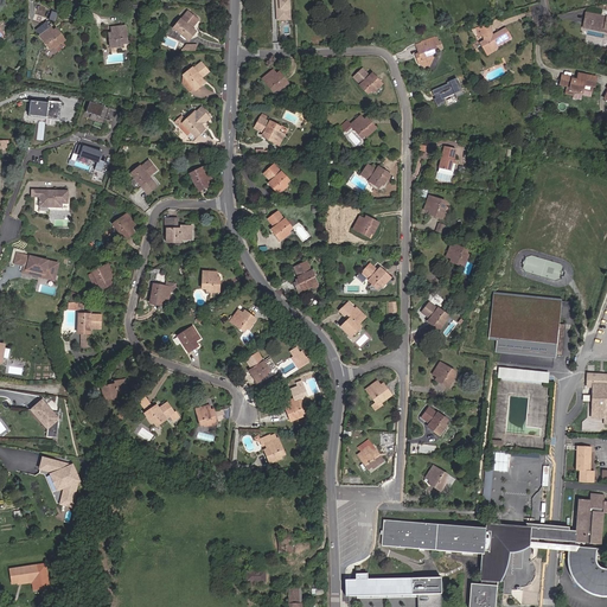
[(288,17),(287,0),(274,0),(275,5),(279,5),(279,10),(275,10),(275,18),(288,17)]
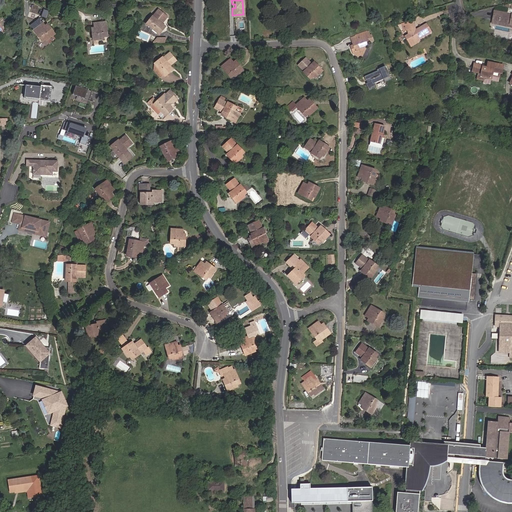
[(511,6),(505,5),(505,11),(493,9),(492,18),(511,21),(511,6)]
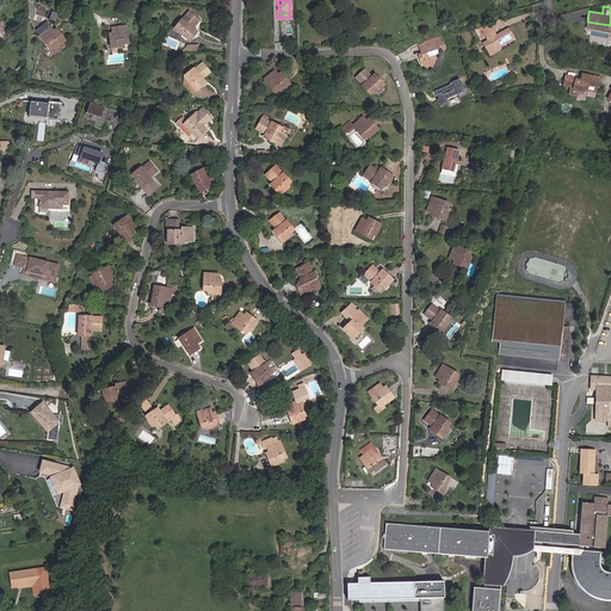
[(176,25),(190,37),(197,29),(192,25),(201,14),(191,7),(176,25)]
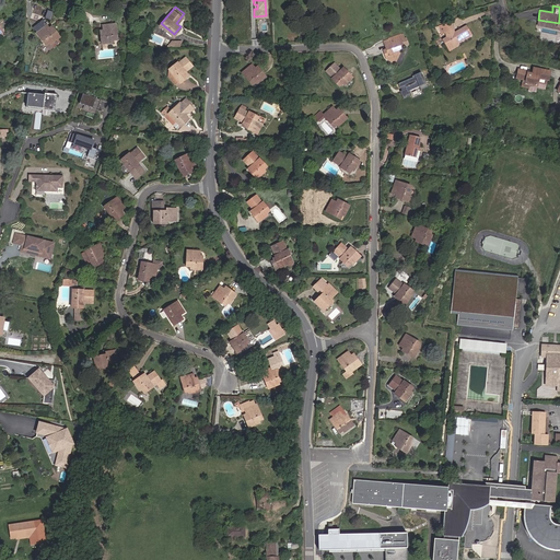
[(53,20),(56,11),(49,9),(46,18),(53,20)]
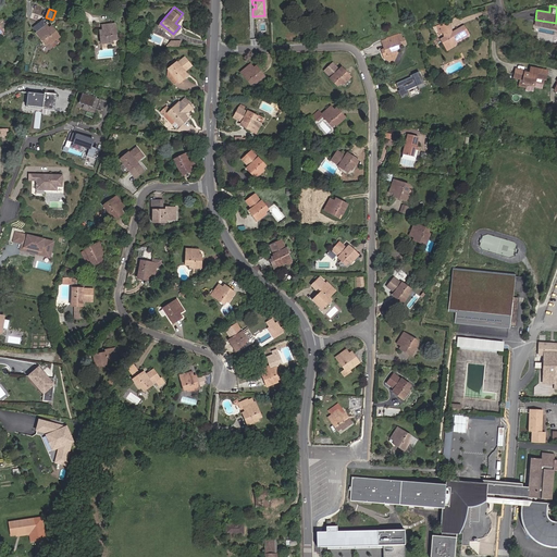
[(52,29),(44,19),(35,27),(49,44),(60,34),(54,27),(52,29)]
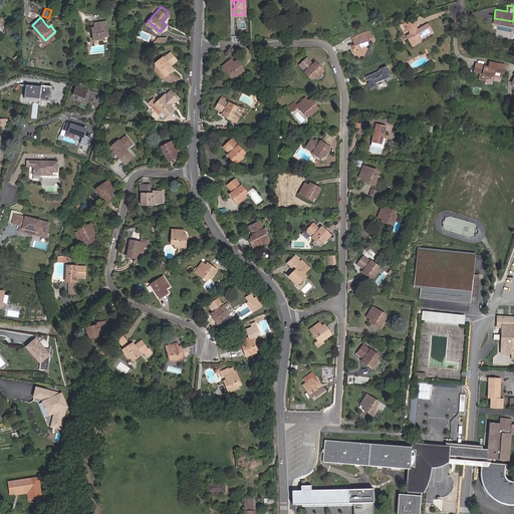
[(97,27),(93,28),(94,36),(111,33),(109,17),(96,19),(97,27)]
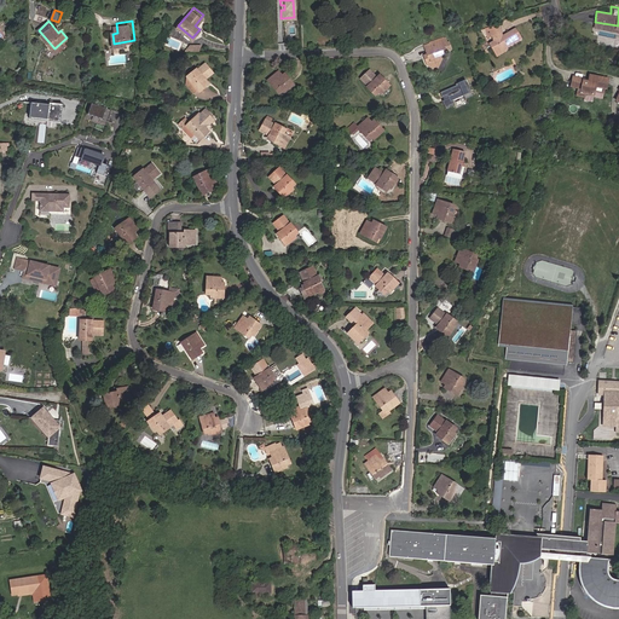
[(495,40),(492,41),(489,42),(497,57),(507,51),(505,46),(521,36),(516,25),(501,35),(499,36),(498,34),(493,35),(495,40)]
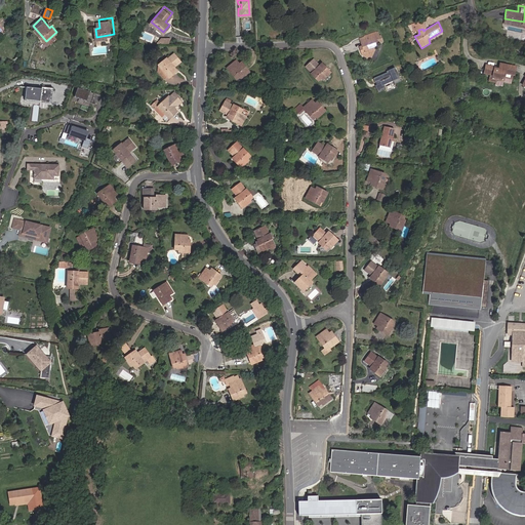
[(416,28),(417,35),(419,34),(418,30),(422,29),(423,31),(425,30),(423,26),(416,28)]
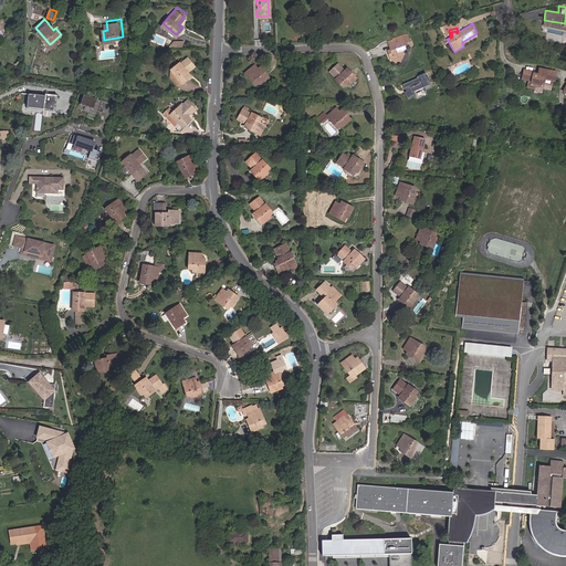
[(391,62),(394,62),(398,60),(399,58),(398,53),(404,52),(406,48),(404,41),(395,43),(386,46),(389,55),(387,56),(388,60),(391,62)]
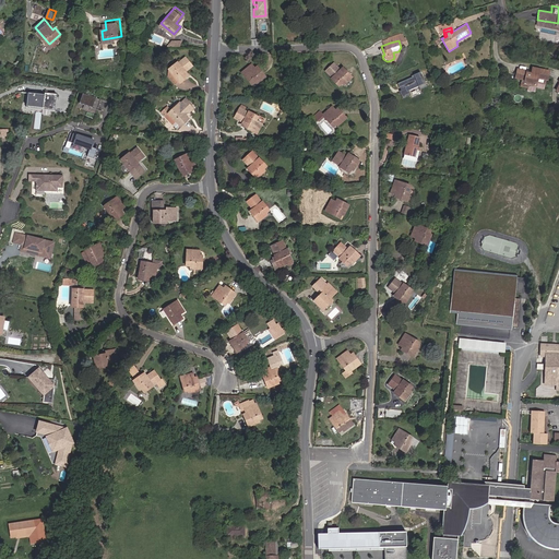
[(182,61),(180,58),(169,66),(178,79),(180,81),(188,75),(186,72),(194,66),(188,57),(182,61)]
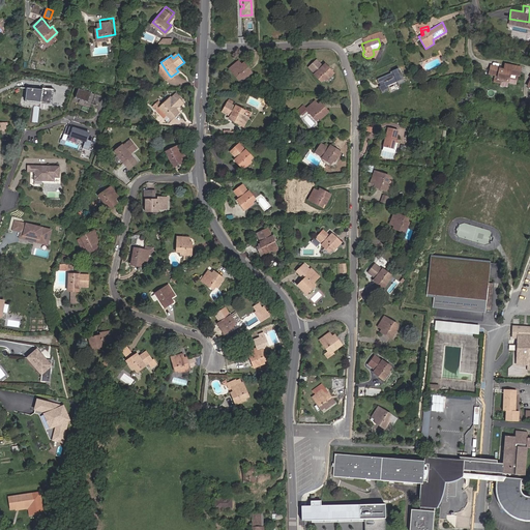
[(314,76),(323,85),(334,72),(326,65),(323,68),(317,61),(308,69),(315,75),(314,76)]
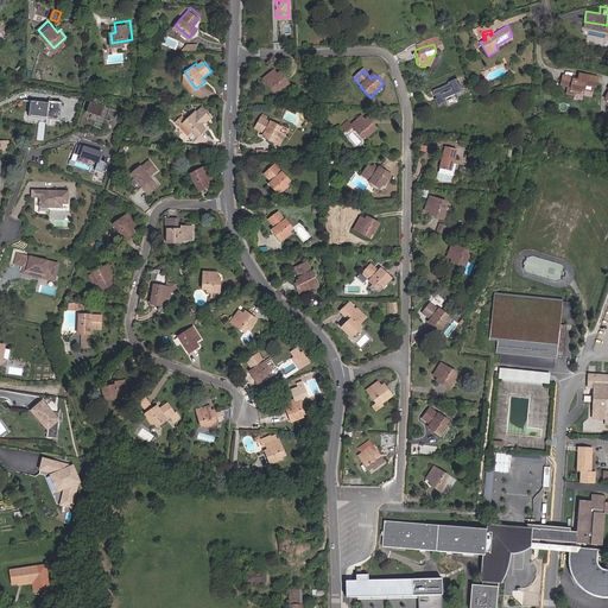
[(194,86),(184,71),(183,80),(190,89),(194,86)]
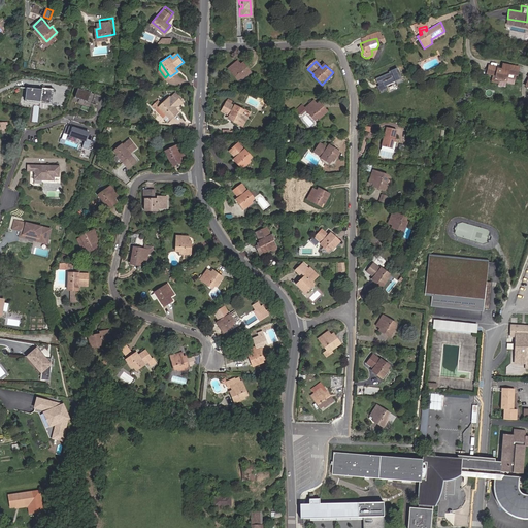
[(228,71),(239,83),(250,72),(243,66),(242,68),(237,63),(228,71)]
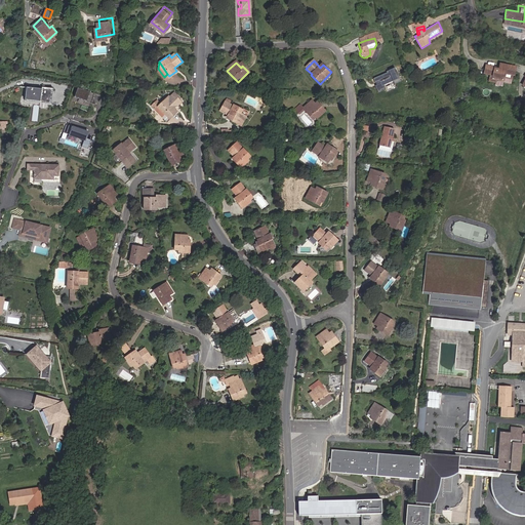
[(487,74),(492,75),(495,75),(497,78),(499,80),(500,80),(507,81),(508,73),(517,75),(519,66),(502,63),(501,69),(497,68),(497,67),(488,65),(487,74)]
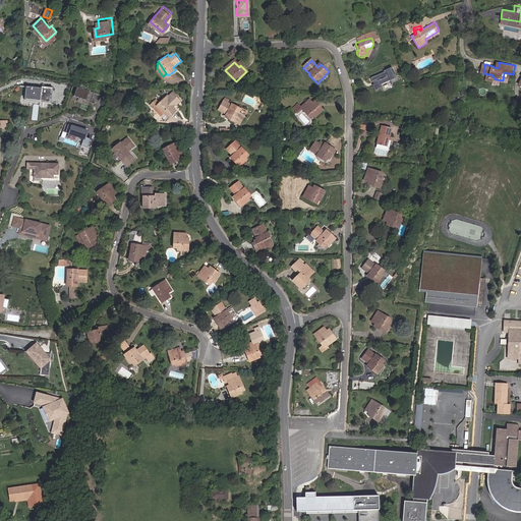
[(398,79),(392,66),(384,70),(384,71),(370,77),(372,80),(377,78),(378,81),(372,84),(375,91),(383,88),(381,83),(391,79),(392,82),(398,79)]
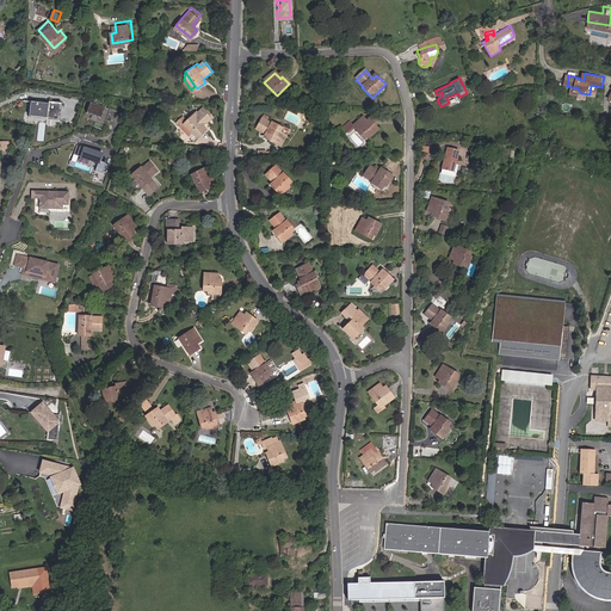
[(57,118),(60,100),(47,98),(47,102),(29,99),(26,113),(57,118)]
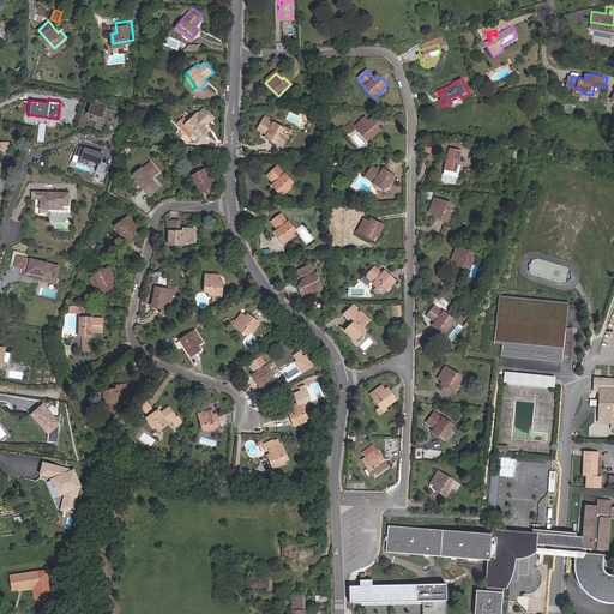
[(109,115),(112,103),(91,100),(89,112),(109,115)]
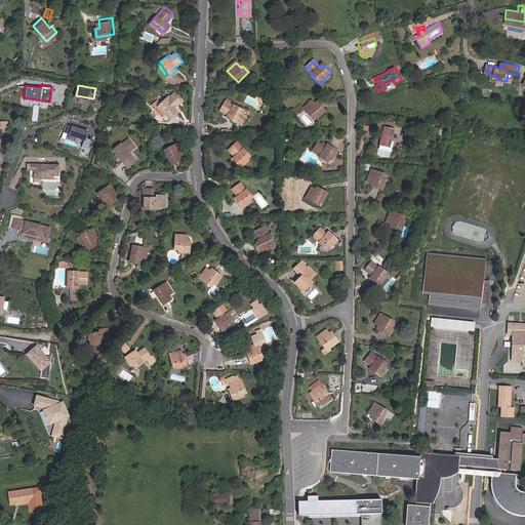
[(174,108),(171,105),(175,101),(176,102),(180,97),(175,92),(175,90),(174,88),(172,88),(169,92),(168,91),(164,94),(157,101),(168,114),(174,108)]
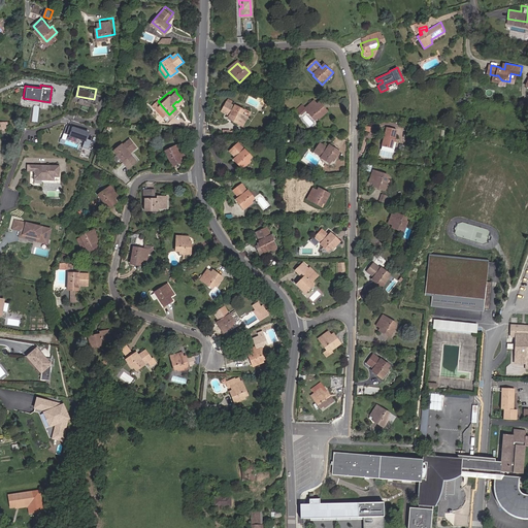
[(306,114),(315,122),(326,109),(319,104),(318,106),(312,101),(306,108),(309,111),(306,114)]
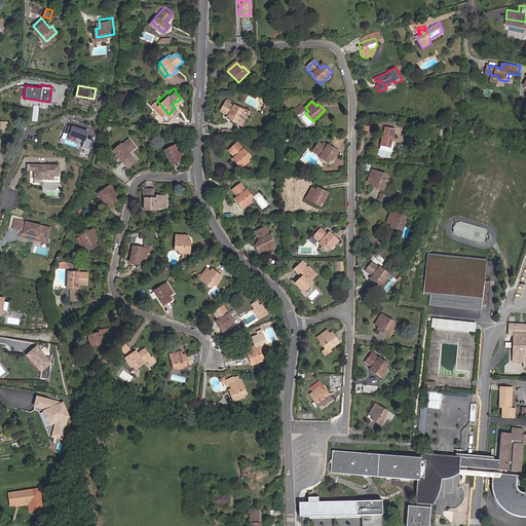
[(243,111),(235,107),(234,109),(225,104),(221,111),(230,116),(229,118),(242,125),(247,117),(241,115),(243,111)]
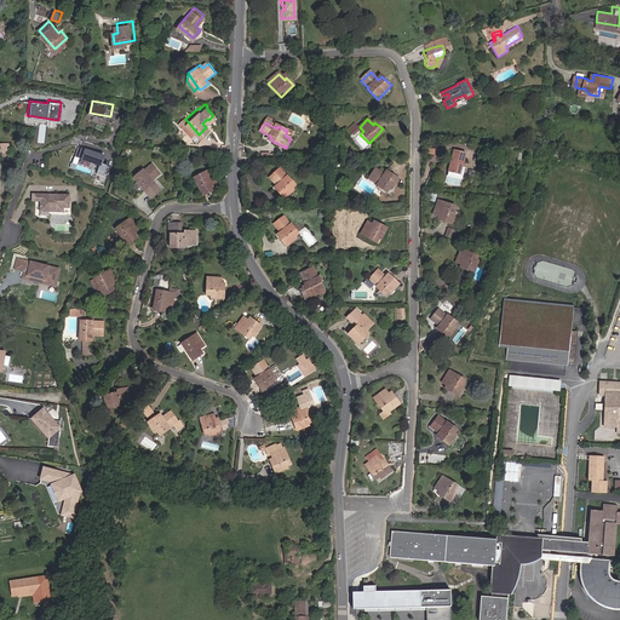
[(10,144),(0,144),(0,158),(10,159),(10,144)]
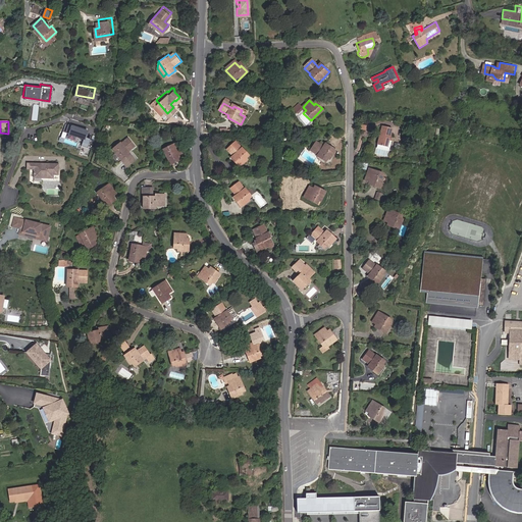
[(87,128),(65,122),(62,131),(84,138),(82,145),(88,147),(91,138),(85,136),(87,128)]
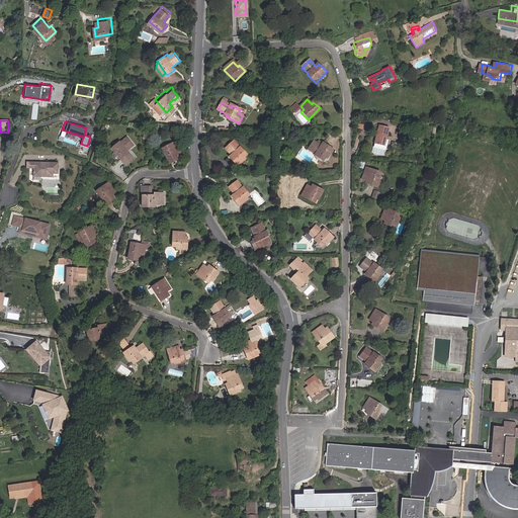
[(394,128),(384,125),(378,144),(390,148),(391,148),(394,139),(391,138),(394,128)]
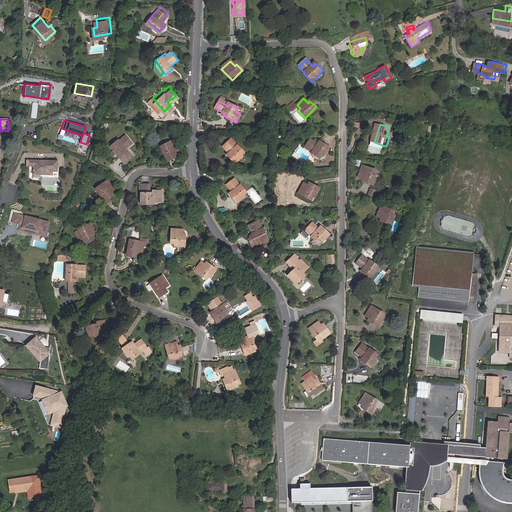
[(124,144),(132,137),(126,130),(119,135),(118,135),(111,141),(111,142),(114,145),(120,152),(124,157),(131,151),(124,144)]
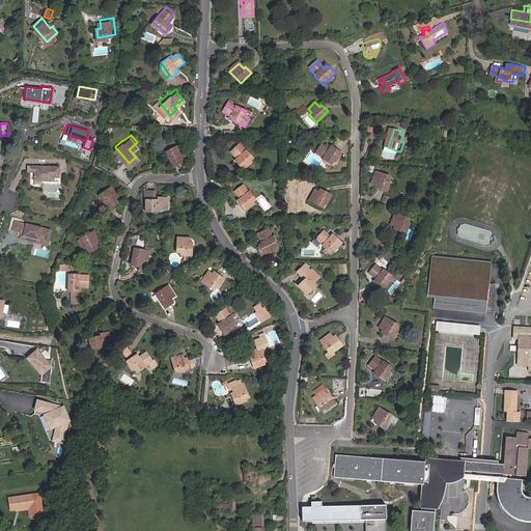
[(160,149),(168,163),(176,159),(175,157),(183,151),(177,142),(171,146),(170,143),(160,149)]
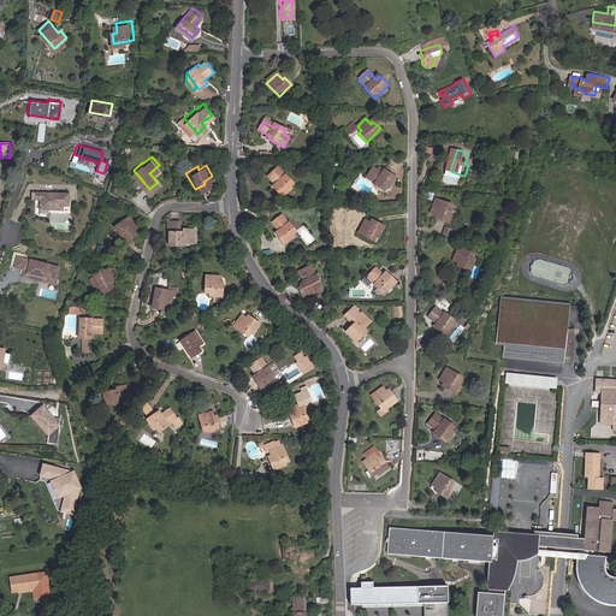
[(272,188),(280,196),(295,183),(286,173),(284,175),(278,167),(267,176),(276,185),(272,188)]
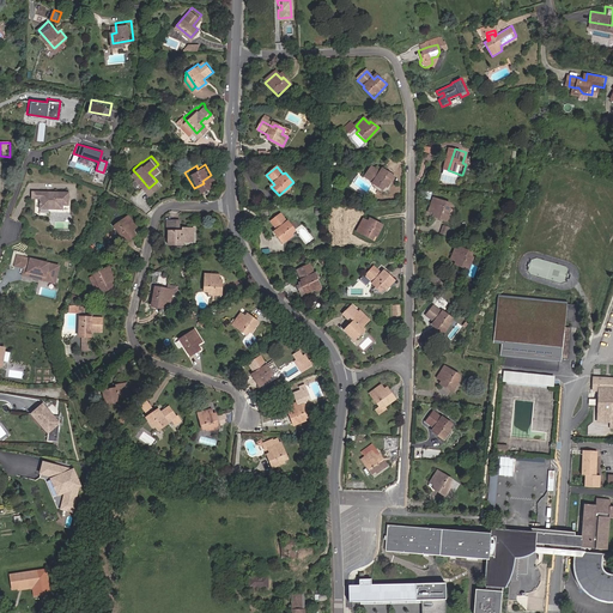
[(370,182),(382,190),(392,175),(384,170),(382,173),(371,167),(365,175),(371,180),(370,182)]
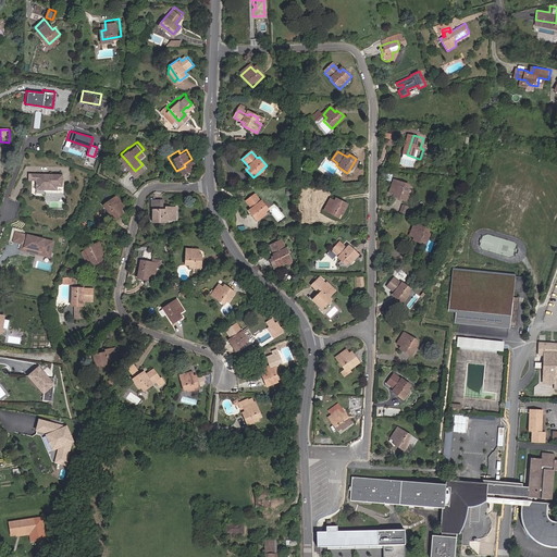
[(131,165),(124,158),(122,160),(121,161),(126,168),(128,168),(131,165)]
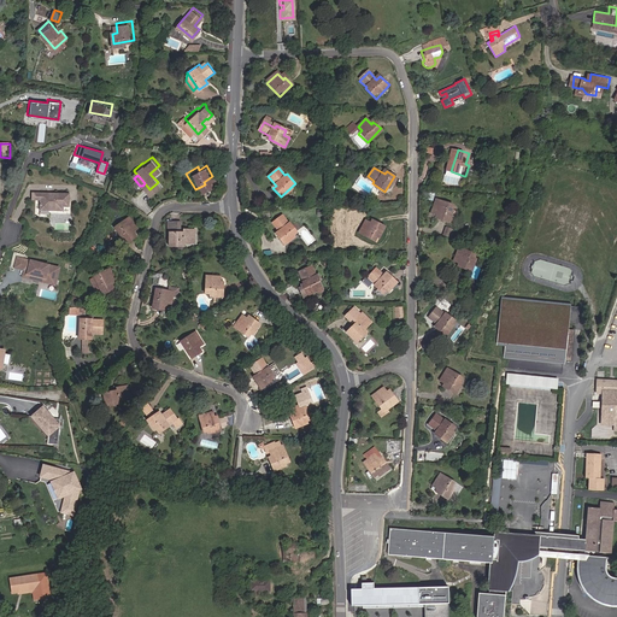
[(68,206),(68,193),(48,192),(48,194),(45,194),(46,192),(37,192),(37,199),(37,210),(62,210),(62,206),(68,206)]
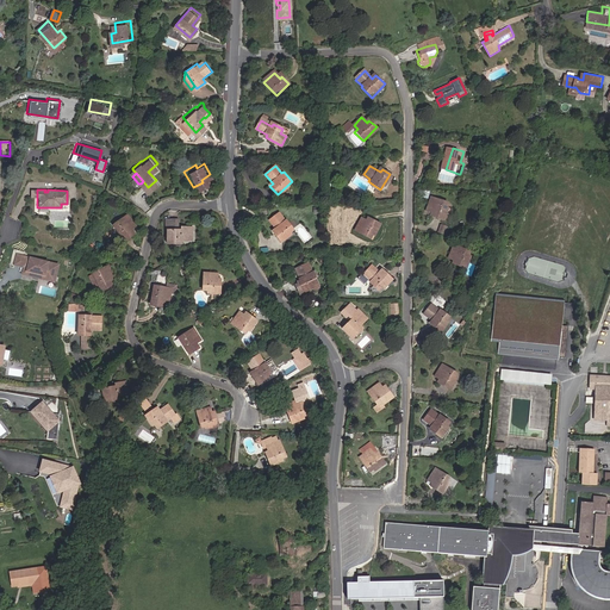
[(450,204),(441,200),(440,203),(433,199),(427,211),(434,216),(433,218),(441,222),(450,204)]
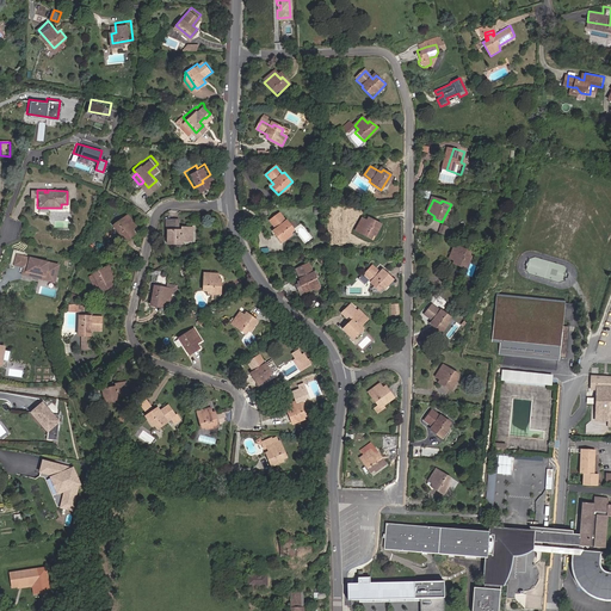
[(119,215),(118,213),(110,220),(122,235),(129,229),(127,226),(133,221),(124,211),(119,215)]
